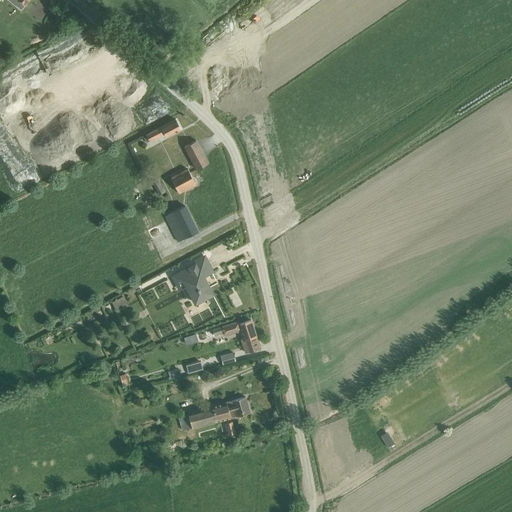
[(11,0),(22,8),(28,0),(11,0)]
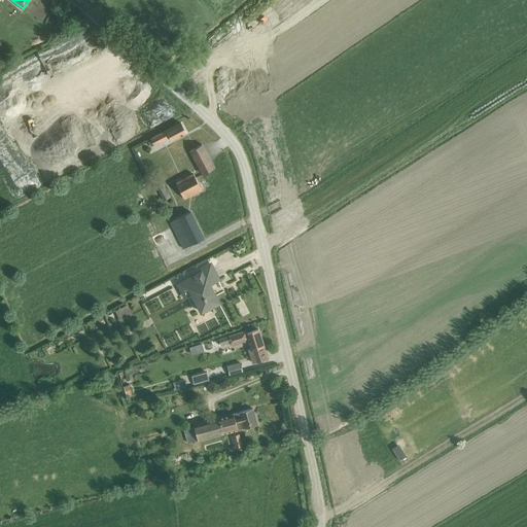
[(151,139),(148,141),(151,146),(170,137),(172,140),(186,133),(181,121),(150,138),(151,139)]
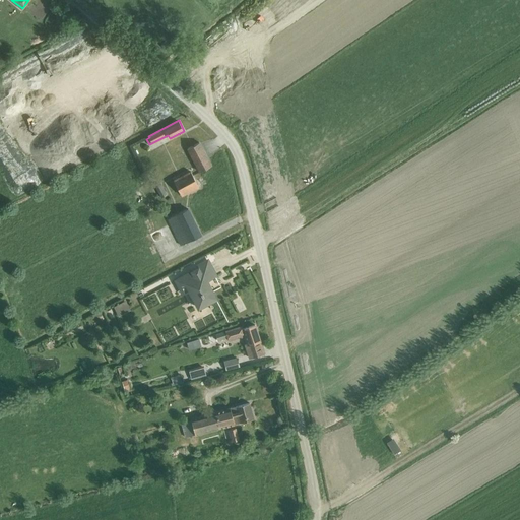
[(199,141),(187,148),(199,172),(211,166),(199,141)]
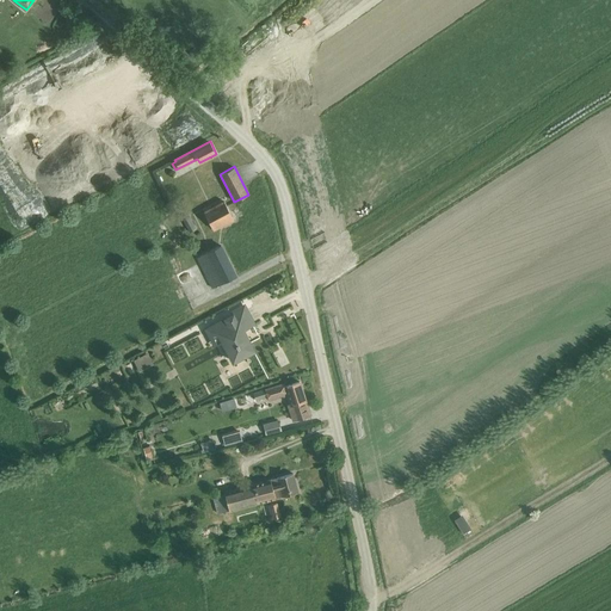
[(223,199),(204,210),(214,230),(234,220),(223,199)]
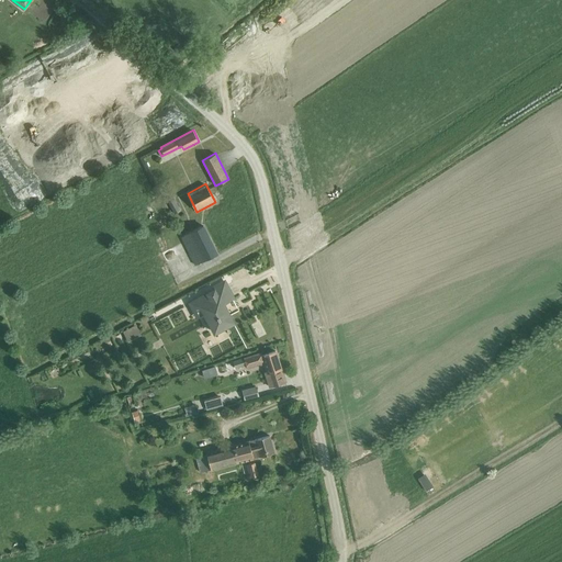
[(170,200),(168,201),(175,213),(181,210),(172,195),(169,198),(170,200)]
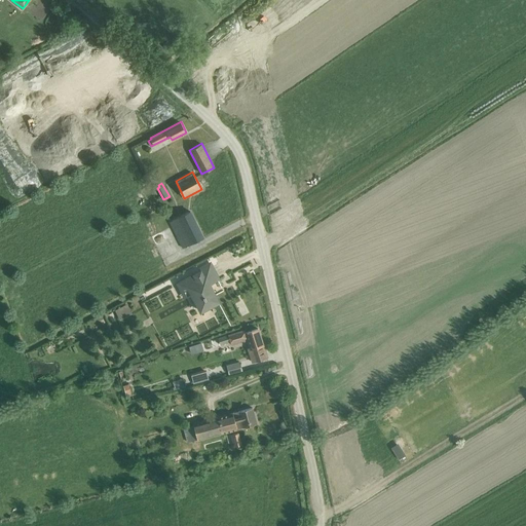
[(154,184),(150,186),(154,195),(158,194),(154,184)]
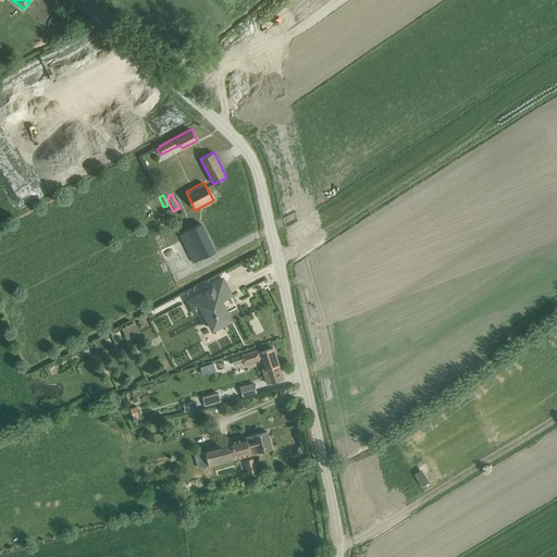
[(201,222),(180,234),(194,262),(217,250),(201,222)]
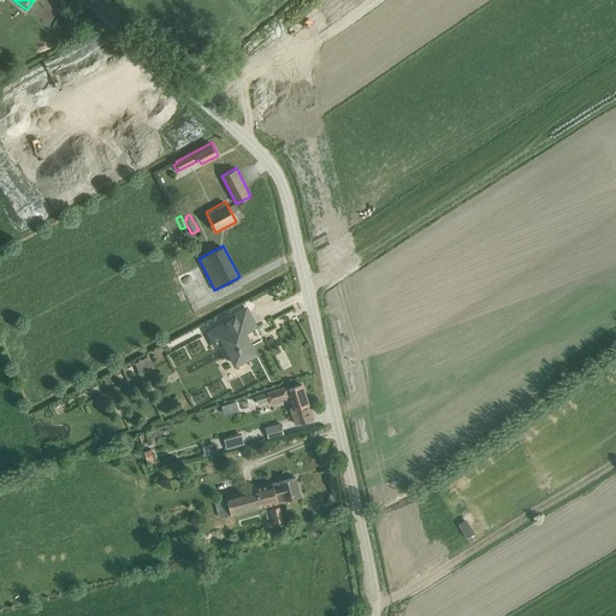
[(246,309),(206,331),(215,349),(224,344),(234,365),(256,353),(249,341),(248,342),(244,333),(255,327),(246,309)]
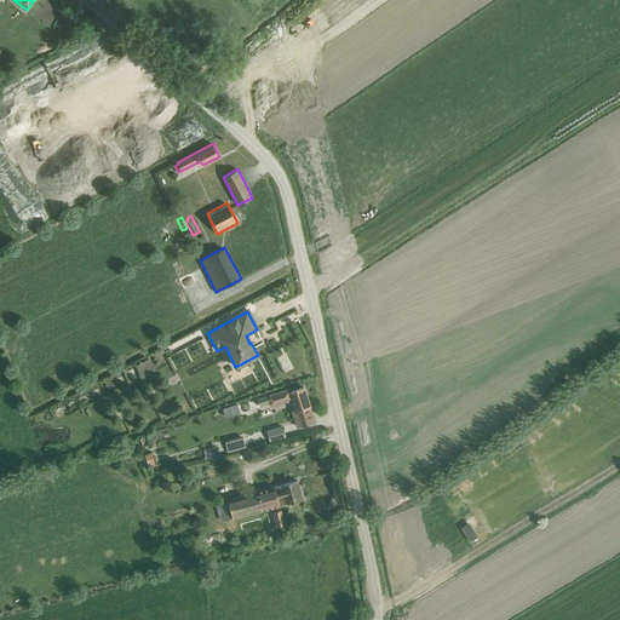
[(150,357),(136,365),(142,375),(156,368),(150,357)]
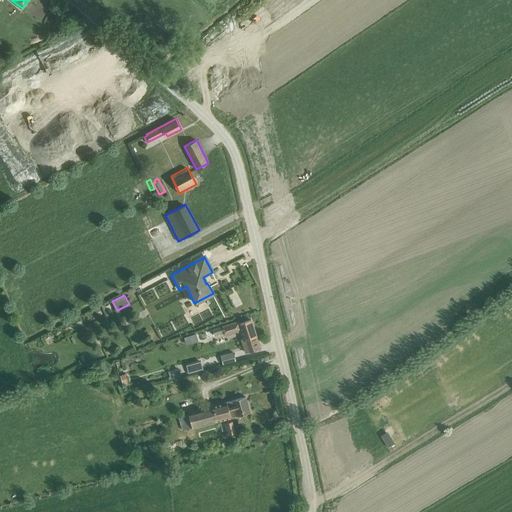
[(238,320),(212,328),(215,335),(225,332),(226,334),(237,330),(238,332),(241,331),(243,338),(241,339),(245,352),(260,347),(251,319),(239,323),(238,320)]
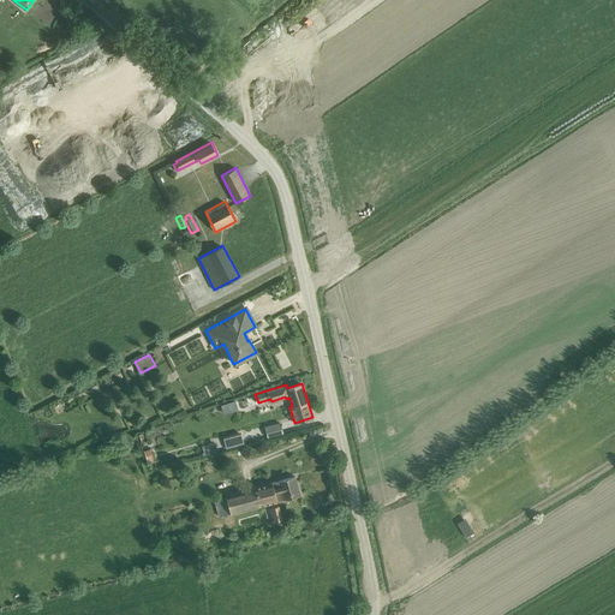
[(280,422),(266,425),(268,436),(284,433),(280,422)]
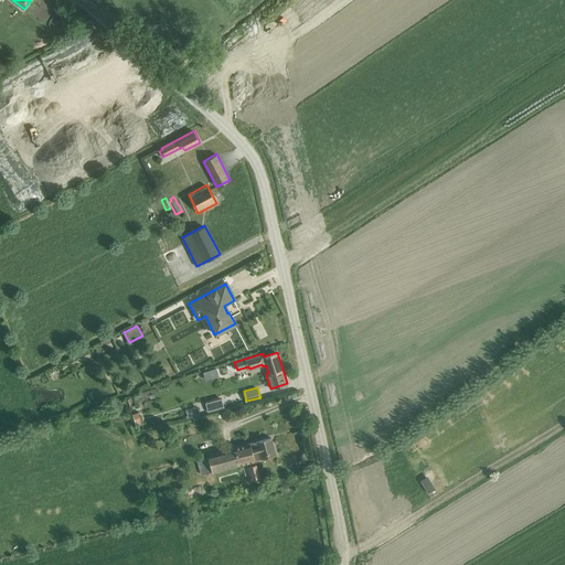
[(222,397),(205,402),(208,412),(225,406),(222,397)]
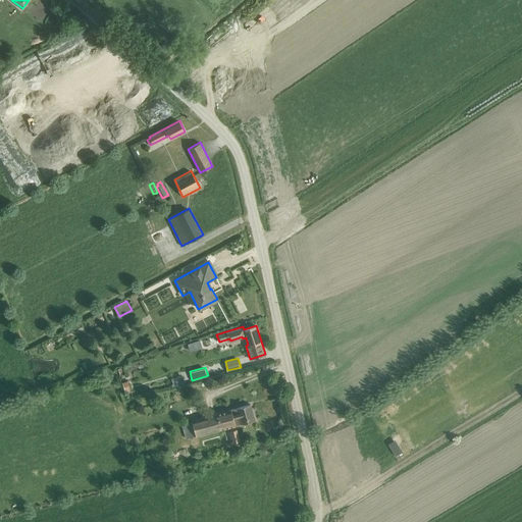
[(183,375),(171,378),(173,384),(184,381),(183,375)]
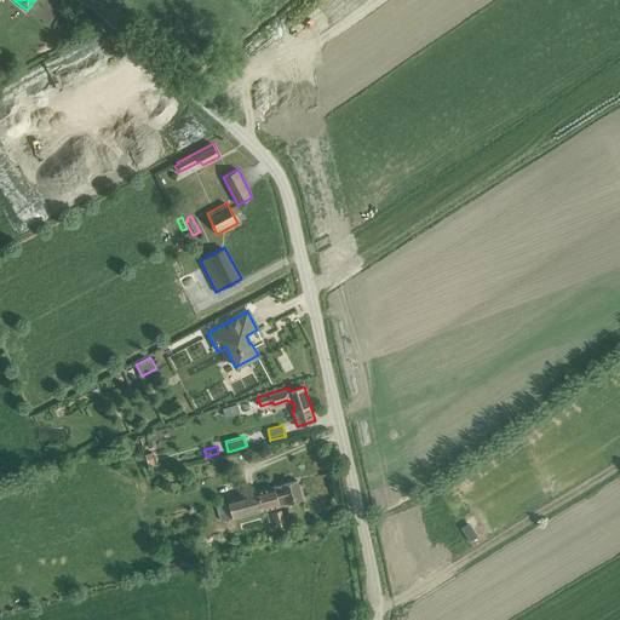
[(142,451),(133,453),(138,465),(147,461),(142,451)]
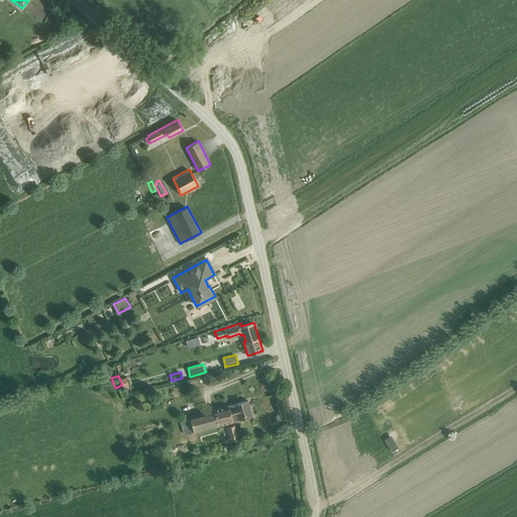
[(127,377),(122,378),(124,387),(130,385),(127,377)]
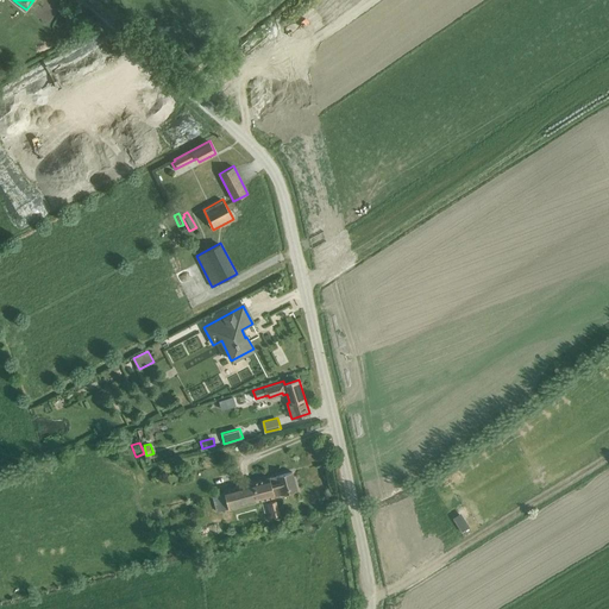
[(224,490),(212,494),(217,510),(228,507),(230,509),(297,489),(293,471),(224,489),(224,490)]
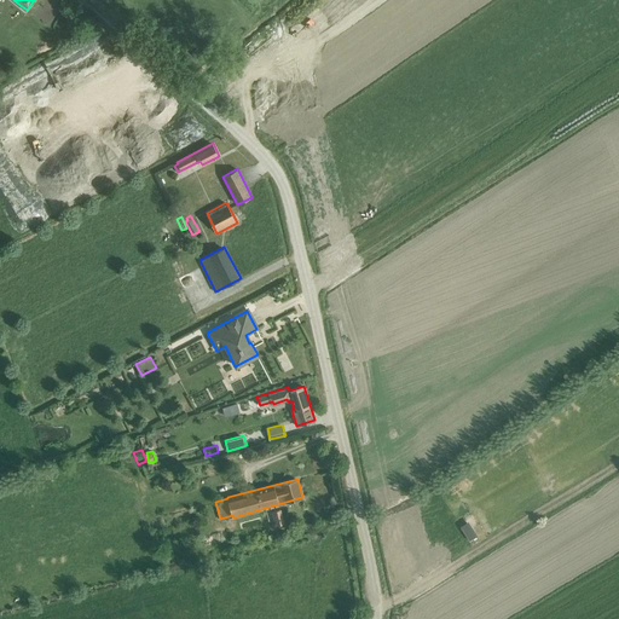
[(281,508),(272,510),(276,522),(272,522),(273,526),(285,522),(281,508)]
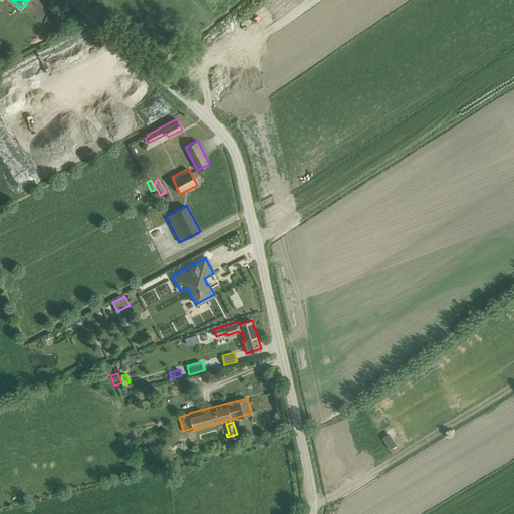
[(197,443),(193,429),(169,437),(173,451),(197,443)]
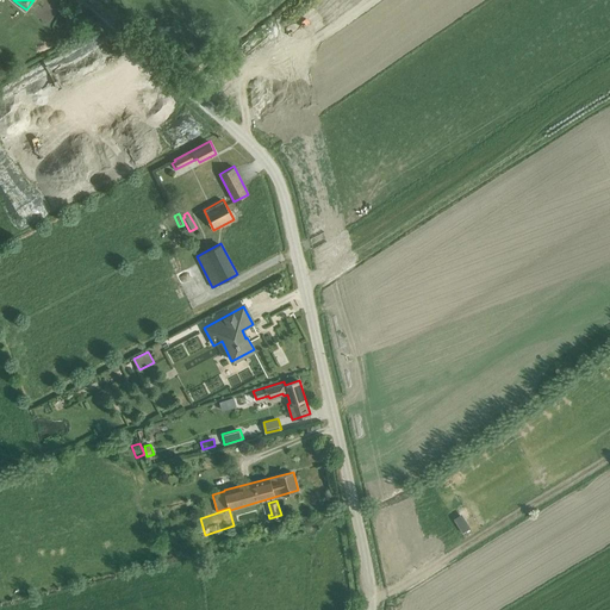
[(461,512),(454,518),(462,533),(471,527),(461,512)]
